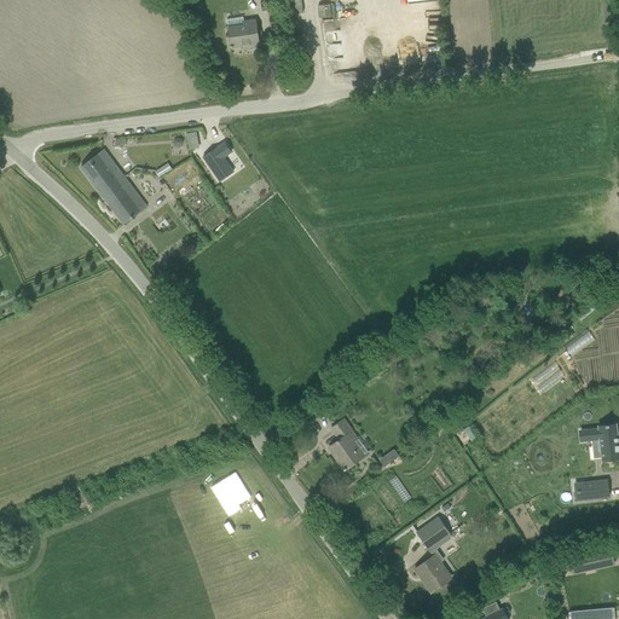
[(229,29),(227,29),(231,48),(250,45),(250,47),(259,46),(255,21),(243,23),(243,18),(227,21),(229,29)]
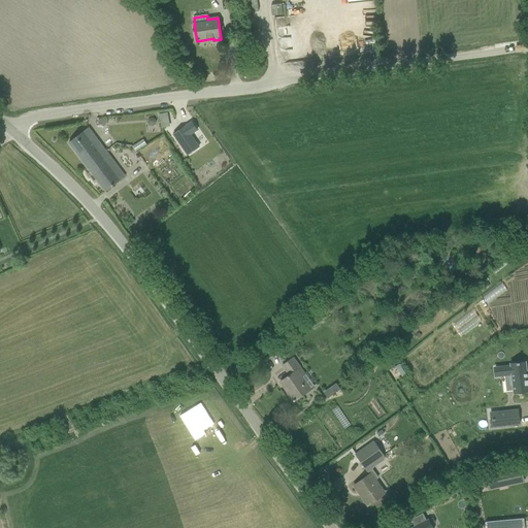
[(164,114),(159,116),(161,127),(169,125),(168,120),(165,120),(164,114)]
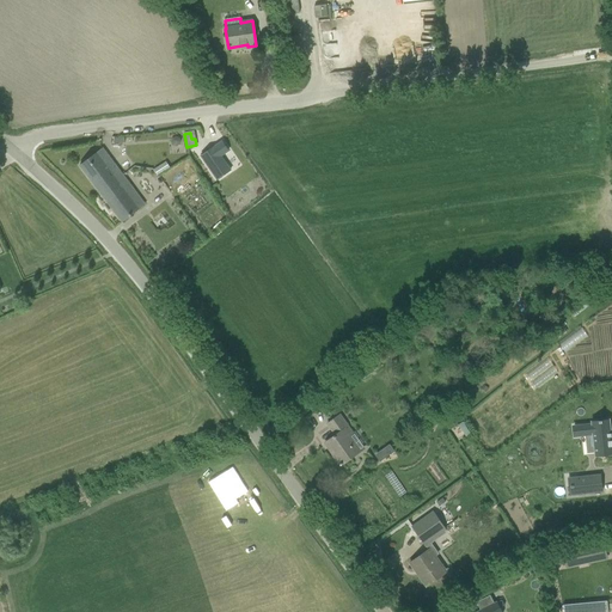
[(222,142),(201,157),(216,179),(231,171),(221,157),(228,152),(222,142)]
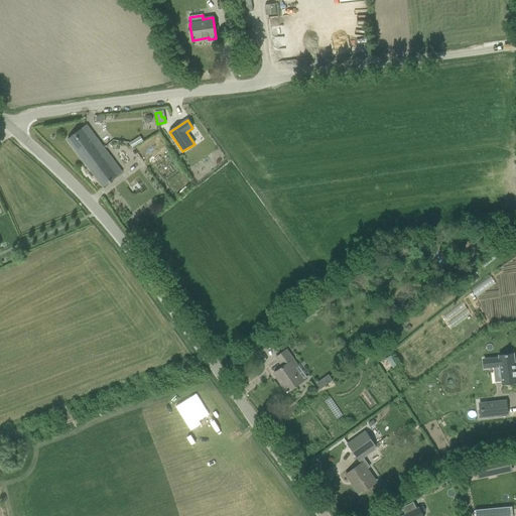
[(107,163),(112,159),(103,147),(98,140),(93,133),(87,125),(68,140),(103,187),(111,181),(111,180),(117,175),(107,163)]
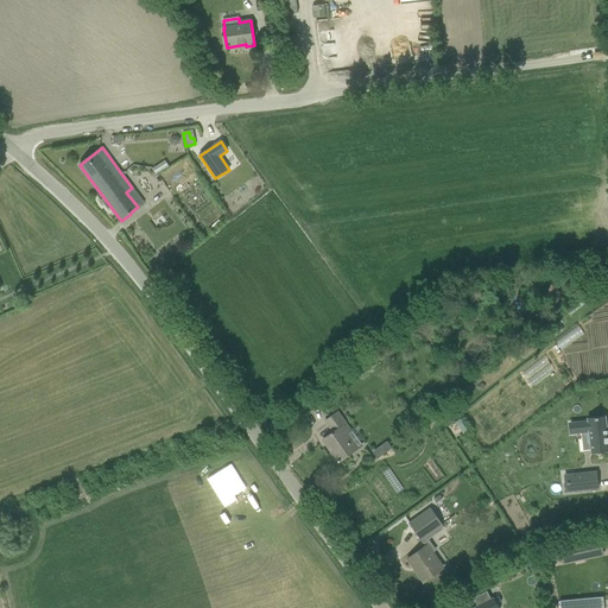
[(353,366),(361,377),(379,365),(373,354),(353,366)]
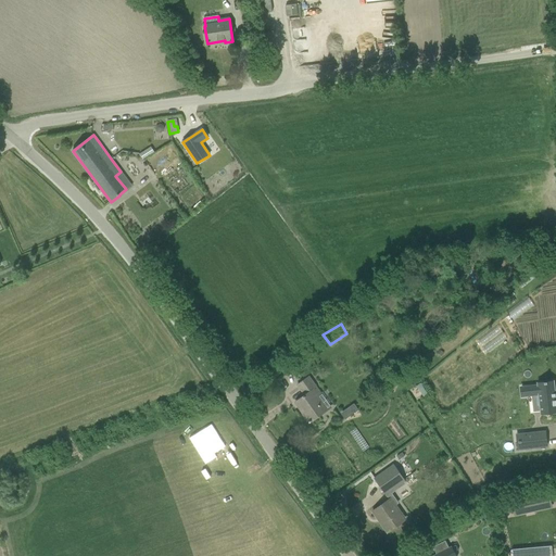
[(305,413),(303,414),(310,422),(324,413),(314,400),(317,396),(313,391),(316,388),(308,377),(298,386),(305,395),(297,402),(305,413)]
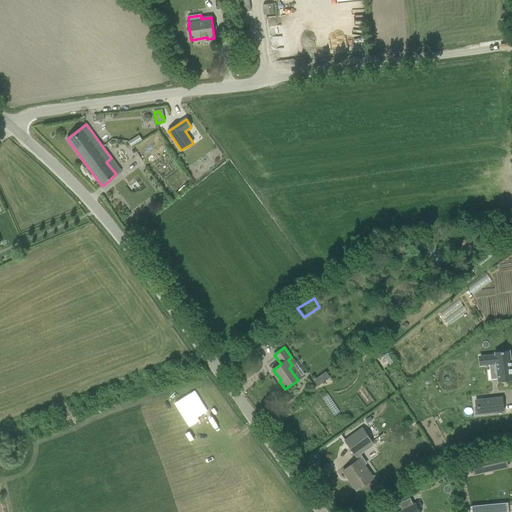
[(495,355),(488,356),(489,365),(496,364),(497,379),(497,382),(511,380),(511,367),(511,362),(510,351),(494,353),(495,355)]
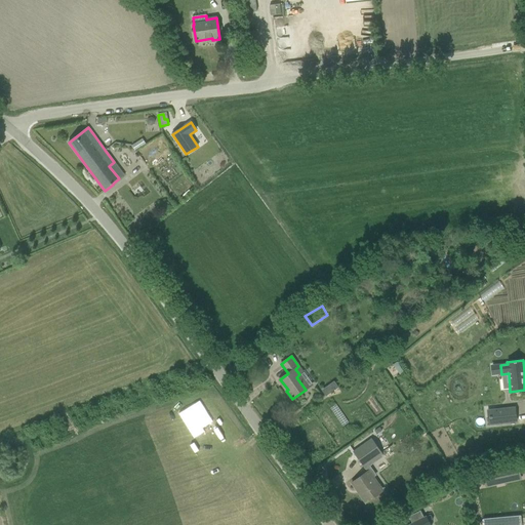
[(322,390),(326,396),(338,386),(334,379),(322,390)]
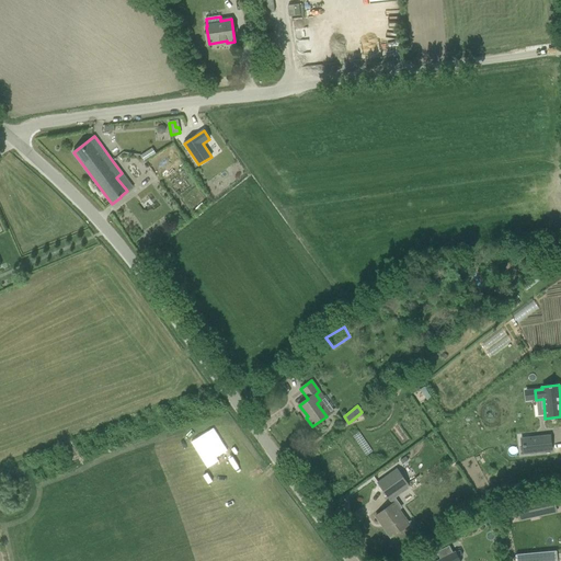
[(529,446),(521,446),(522,455),(541,453),(539,436),(529,437),(529,446)]
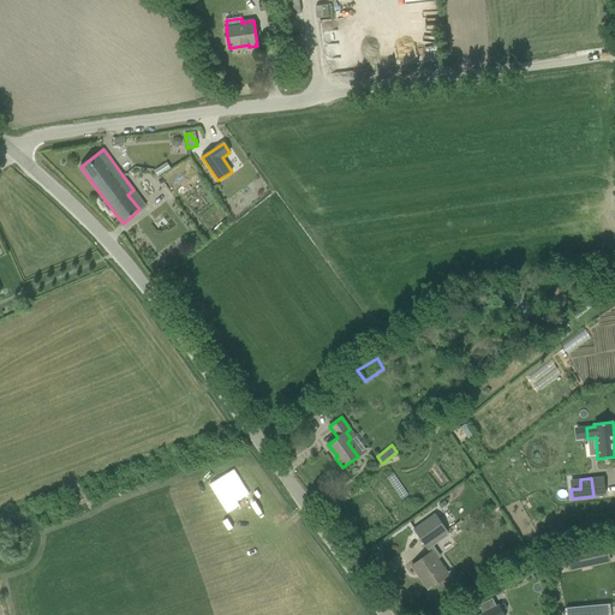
[(435,515),(415,530),(427,547),(447,532),(435,515)]
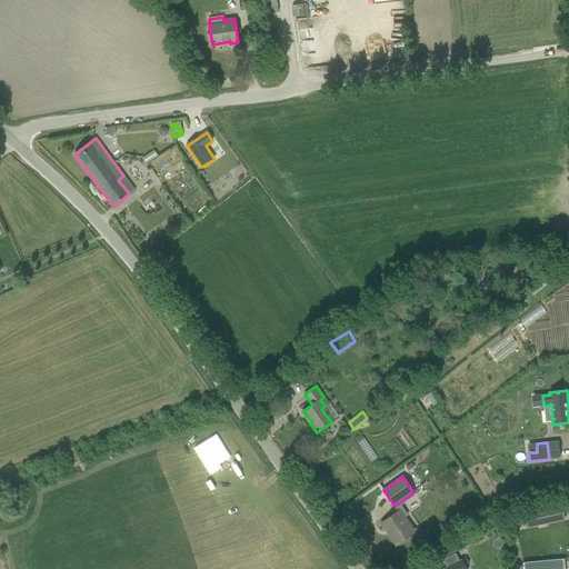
[(552,507),(521,513),(523,528),(556,521),(552,507)]
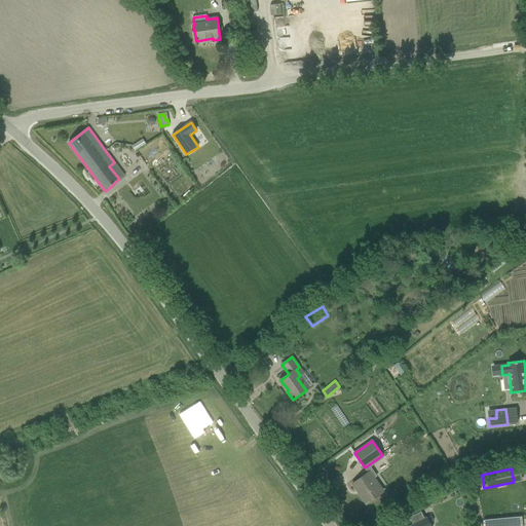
[(360,494),(367,504),(382,493),(368,474),(352,484),(358,491),(359,490),(361,493),(360,494)]
